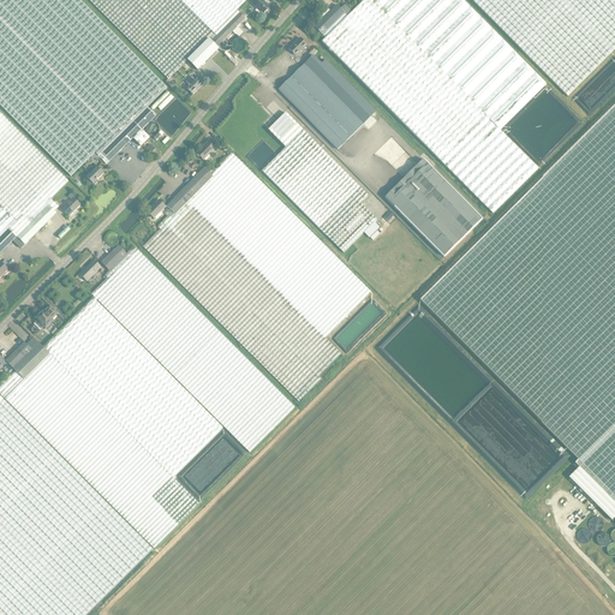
[(78,0),(0,0),(0,106),(71,177),(95,153),(99,157),(101,154),(109,162),(111,161),(115,156),(141,131),(155,117),(148,108),(167,89),(163,85),(159,81),(78,0)]
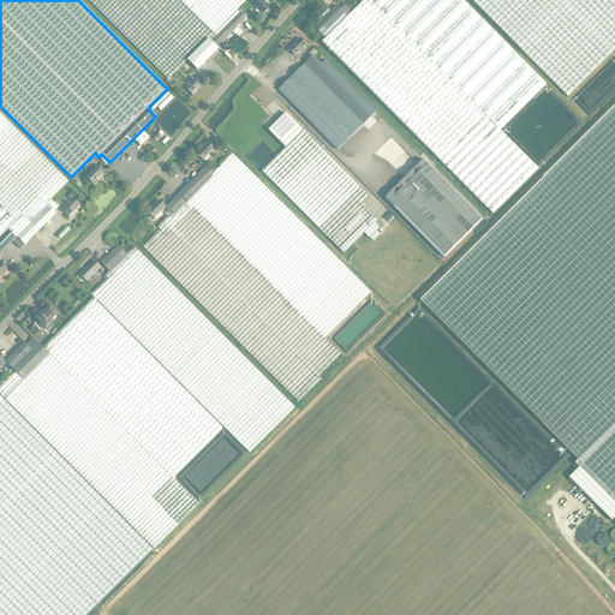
[(88,0),(113,24),(160,72),(168,79),(187,60),(209,39),(216,47),(218,46),(222,42),(179,0),(88,0)]
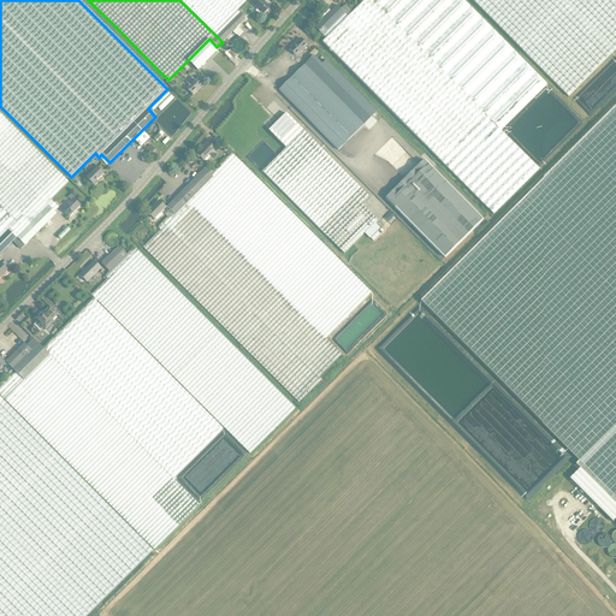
[(179,0),(223,42),(232,31),(246,19),(243,17),(237,11),(240,9),(248,0),(179,0)]
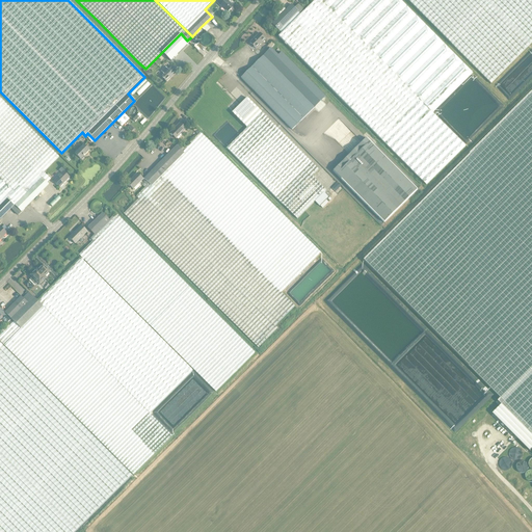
[(233,7),(229,2),(230,0),(219,0),(217,3),(228,14),(233,7)]
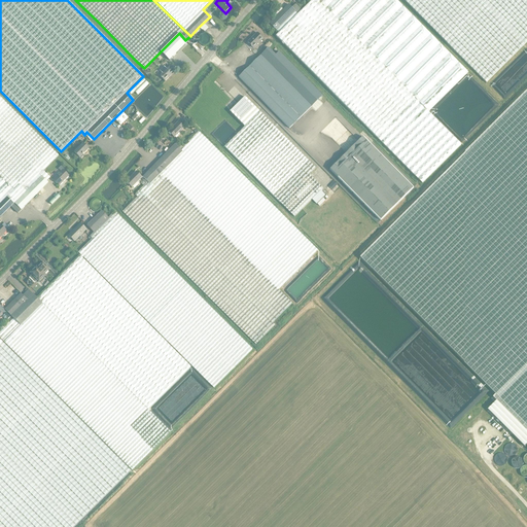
[(428,112),(429,110),(467,72),(415,20),(395,0),(311,0),(301,10),(294,4),(291,7),(288,4),(269,23),(276,30),(278,32),(279,33),(276,36),(284,45),(322,82),(422,183),(460,144),(428,112)]
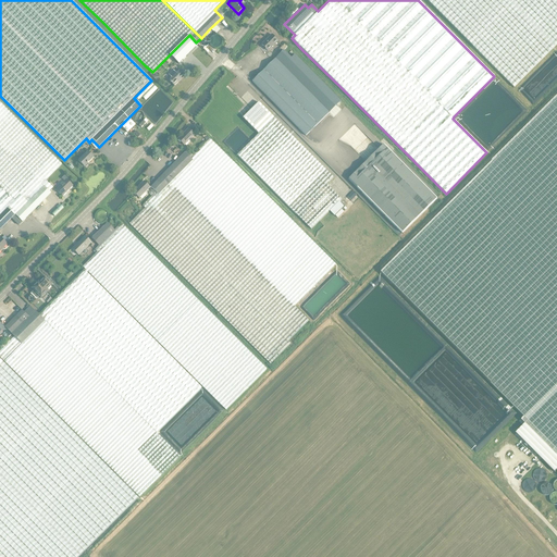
[(556,0),(425,0),(514,88),(556,46),(556,45),(556,0)]
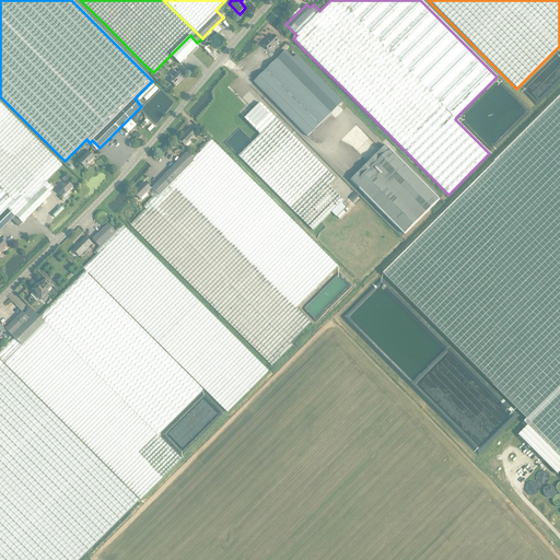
[(174,53),(171,55),(179,65),(199,45),(197,43),(190,35),(174,53)]
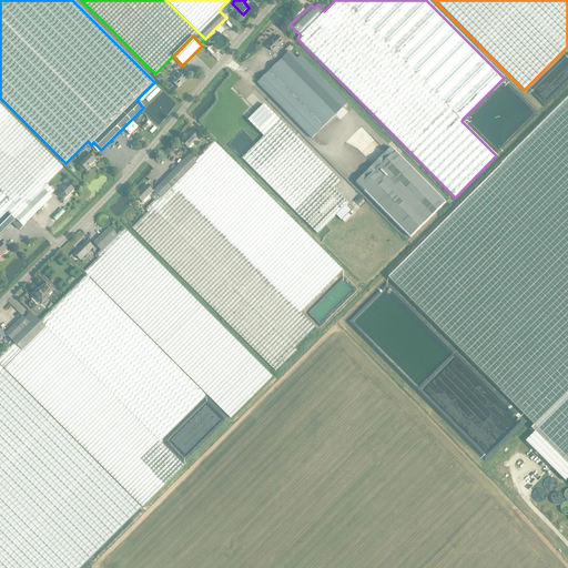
[(221,36),(220,36),(219,36),(217,37),(216,37),(215,38),(214,39),(214,40),(213,41),(213,42),(213,43),(214,46),(214,47),(215,47),(216,48),(217,49),(219,49),(220,49),(221,49),(223,49),(224,48),(225,47),(226,46),(226,43),(226,42),(226,41),(226,40),(225,39),(225,38),(224,37),(223,37),(221,36)]
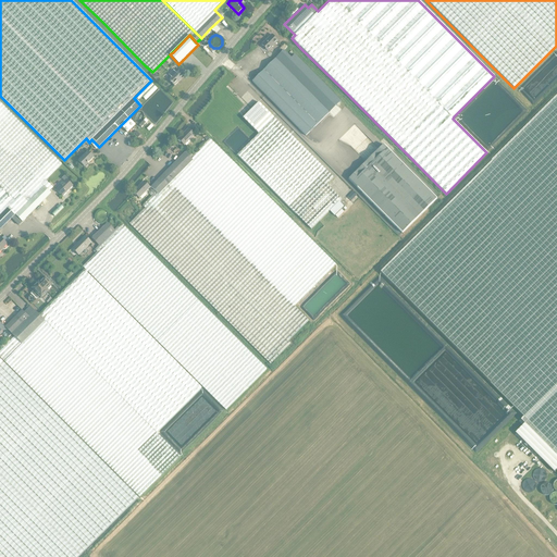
[(268,51),(272,47),(277,41),(271,35),(261,45),(268,51)]
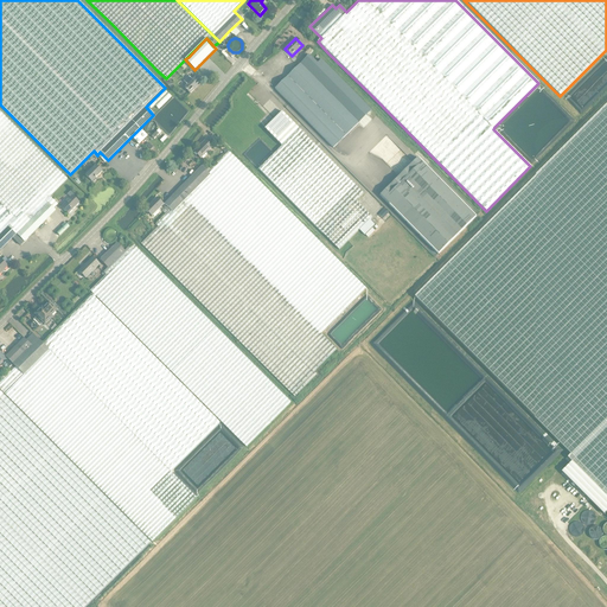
[(307,57),(300,64),(358,123),(370,110),(320,59),(317,64),(308,56),(307,57)]
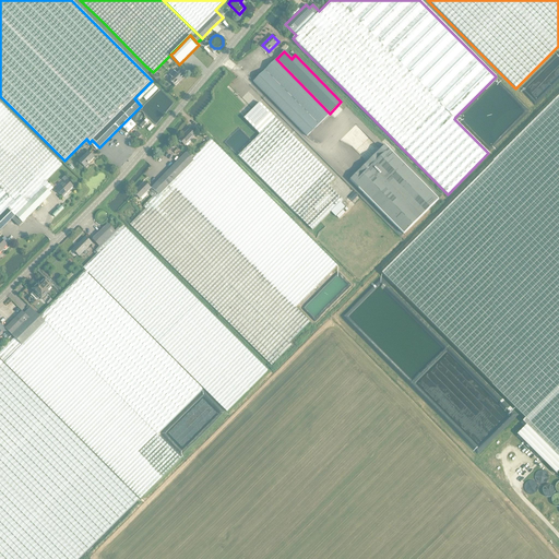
[(276,59),(253,82),(307,137),(330,114),(276,59)]
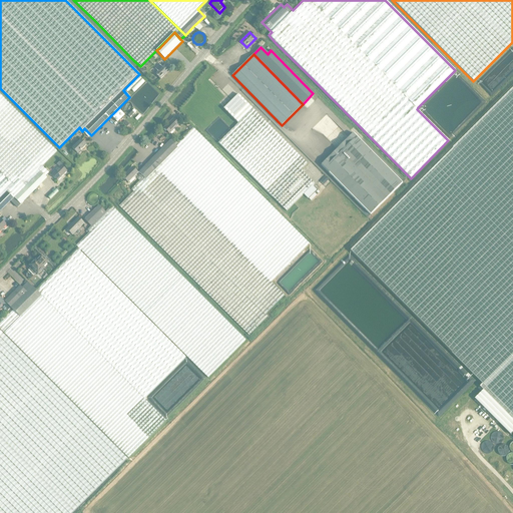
[(157,76),(160,78),(170,69),(164,64),(161,67),(159,65),(155,69),(157,71),(155,73),(156,75),(157,76)]
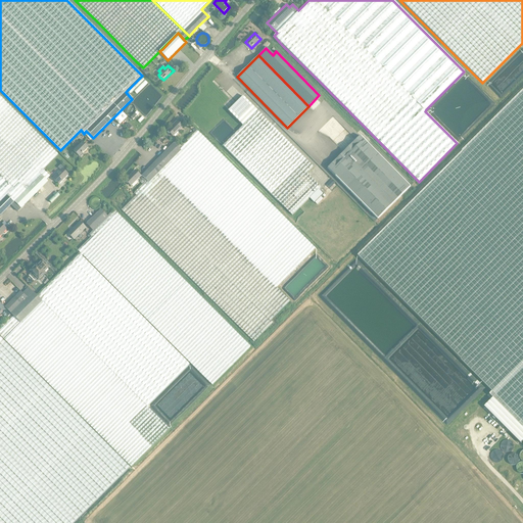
[(522,88),(467,145),(522,200),(522,88)]
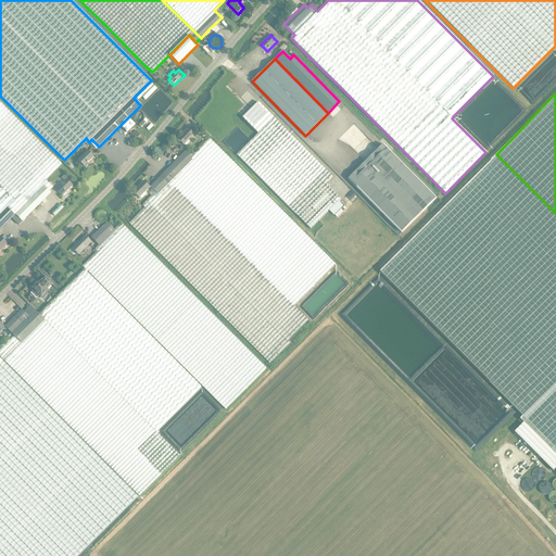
[(0,229),(15,214),(22,222),(50,193),(49,192),(53,188),(46,180),(62,164),(0,102),(0,229)]
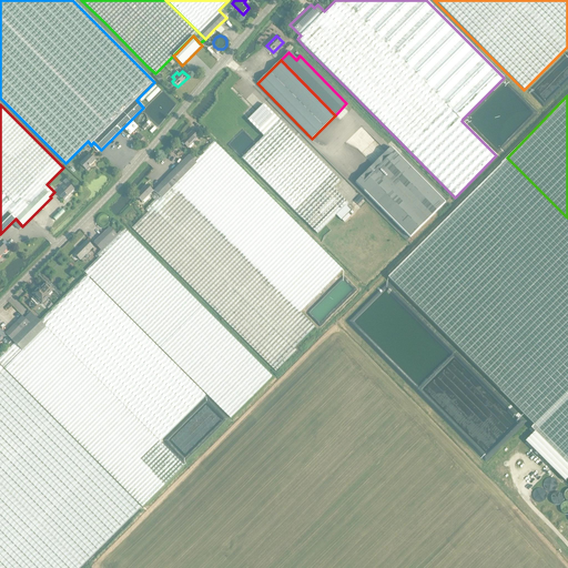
[(242,159),(302,219),(317,234),(336,215),(345,205),(347,203),(333,189),(340,181),(270,111),(264,104),(260,109),(247,121),(253,127),(263,138),(242,159)]
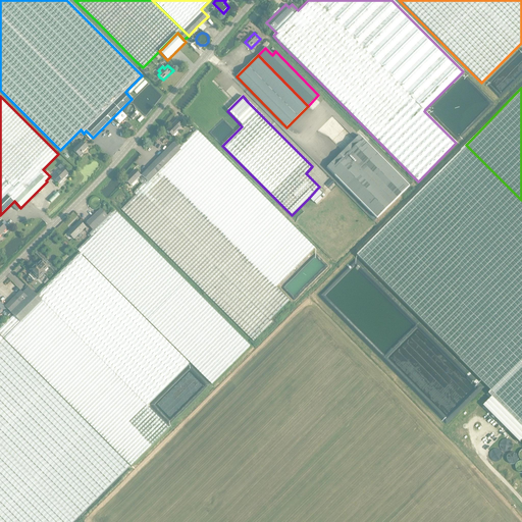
[(126,117),(119,110),(119,111),(112,117),(119,124),(126,117)]
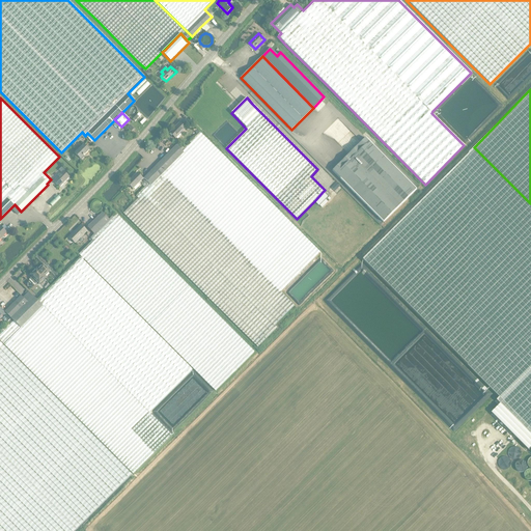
[(185,129),(179,122),(169,133),(175,138),(185,129)]
